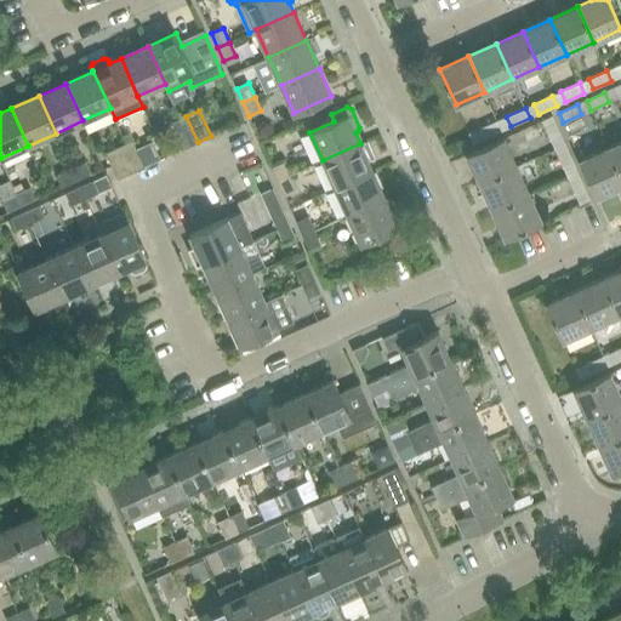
[(198,142),(186,117),(172,123),(184,148),(198,142)]
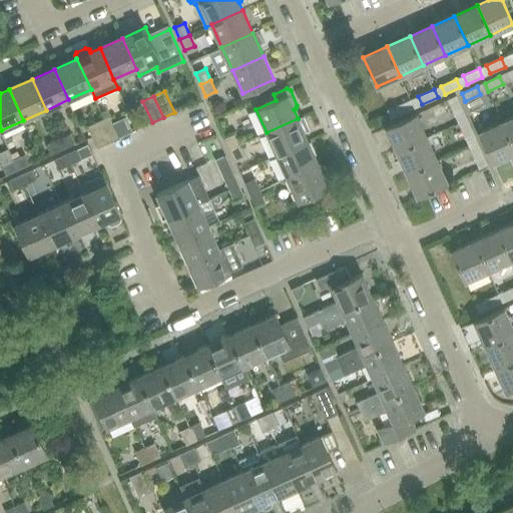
[(456,96),(448,100),(455,115),(463,111),(456,96)]
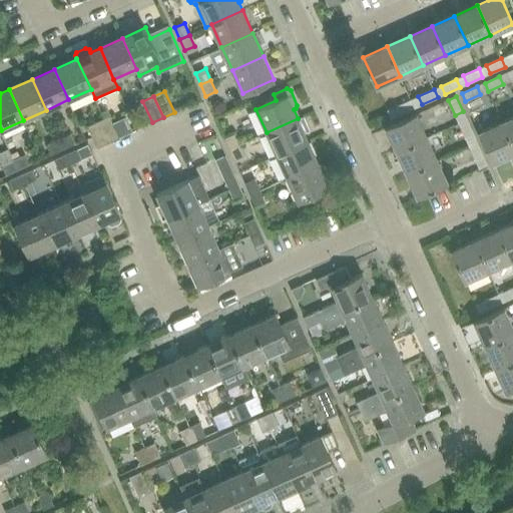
[(411,99),(395,107),(399,115),(415,108),(411,99)]
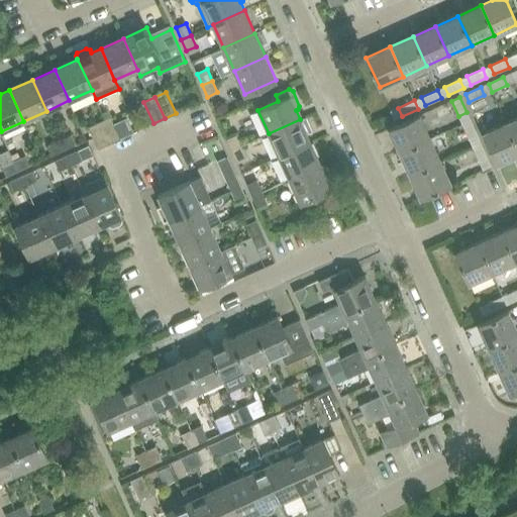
[(419,115),(389,129),(400,151),(429,137),(419,115)]
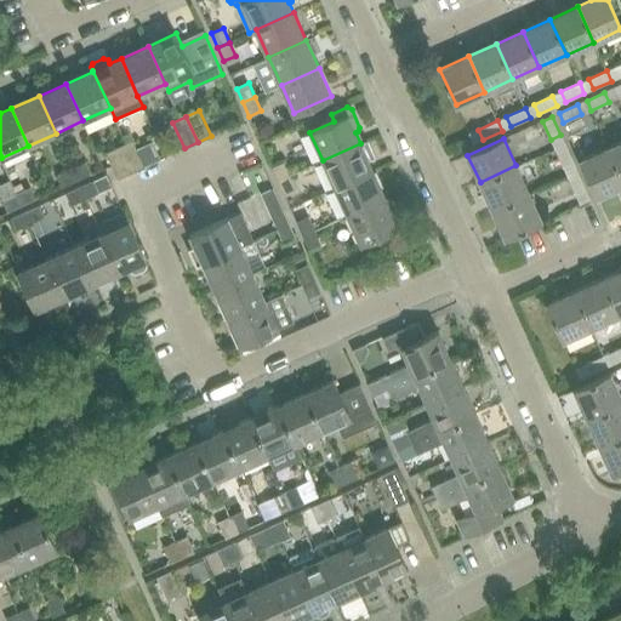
[(119,147),(131,172),(144,166),(134,141),(119,147)]
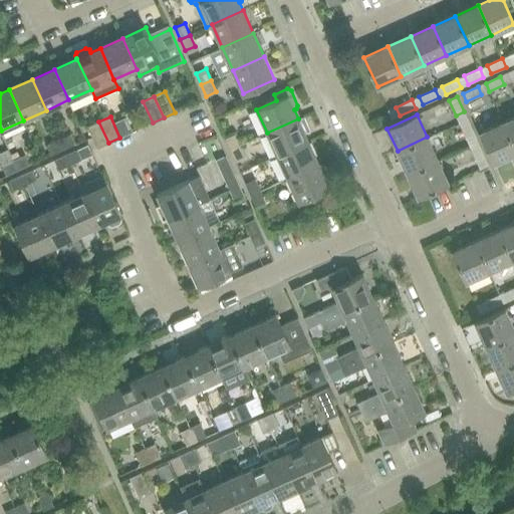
[(513,117),(503,122),(513,145),(513,117)]
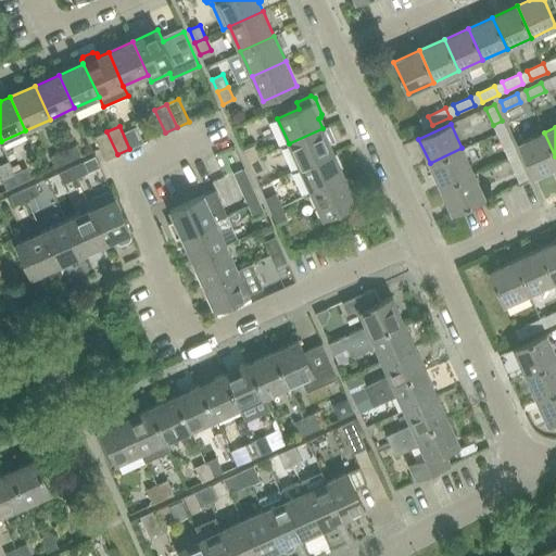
[(300,168),(333,152),(323,128),(289,143),(300,168)]
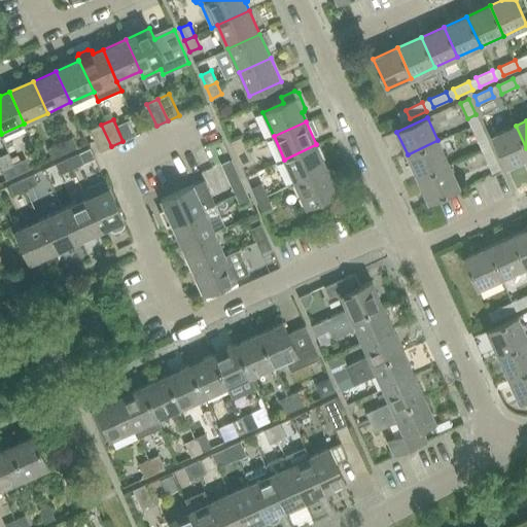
[(479,121),(470,126),(478,141),(486,137),(479,121)]
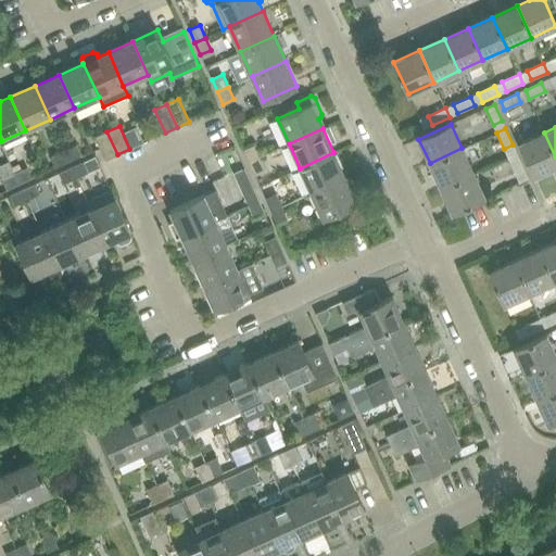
[(117,154),(106,131),(95,137),(105,160),(117,154)]
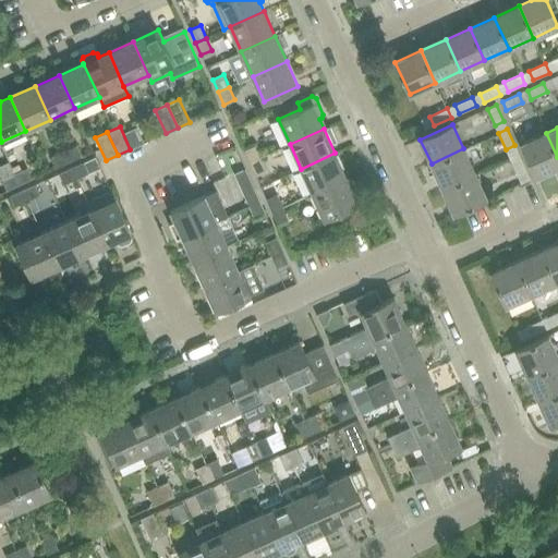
[(557,166),(557,157),(546,133),(521,144),(536,177),(557,166)]
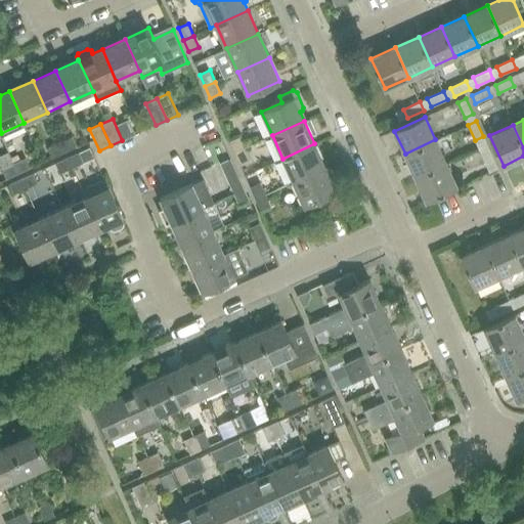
[(234,153),(245,148),(239,136),(229,141),(234,153)]
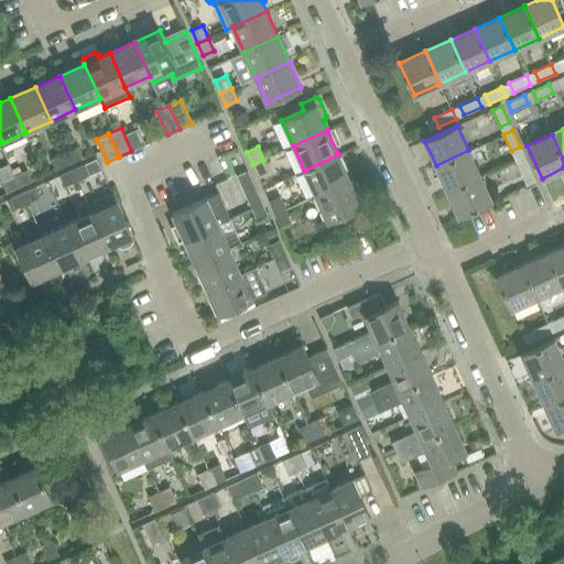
[(65,153),(69,163),(82,158),(77,148),(65,153)]
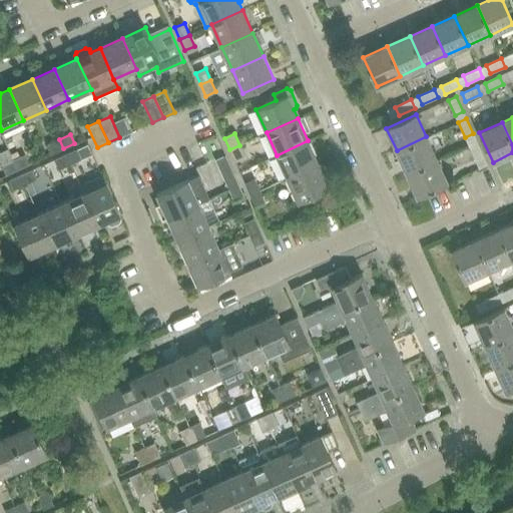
[(397,150),(407,173),(437,160),(426,136),(397,150)]
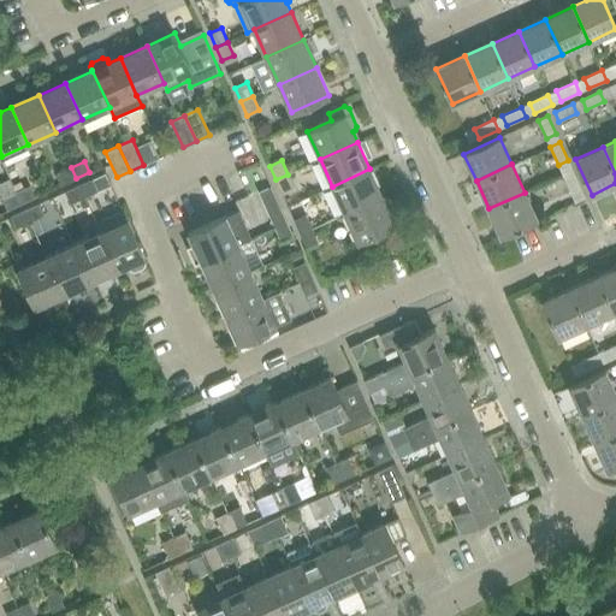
[(76,178),(71,167),(58,173),(63,185),(76,178)]
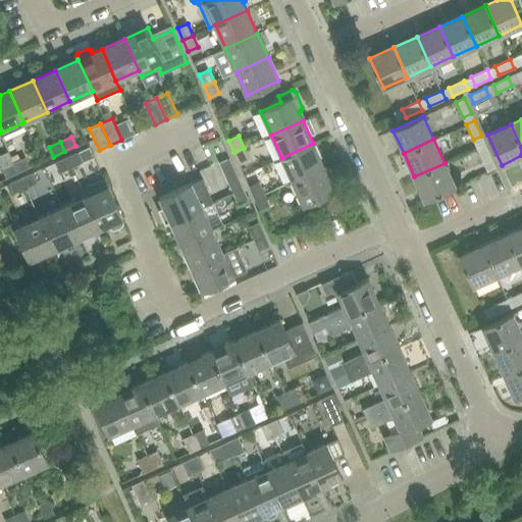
[(292,180),(324,166),(313,143),(281,158),(292,180)]
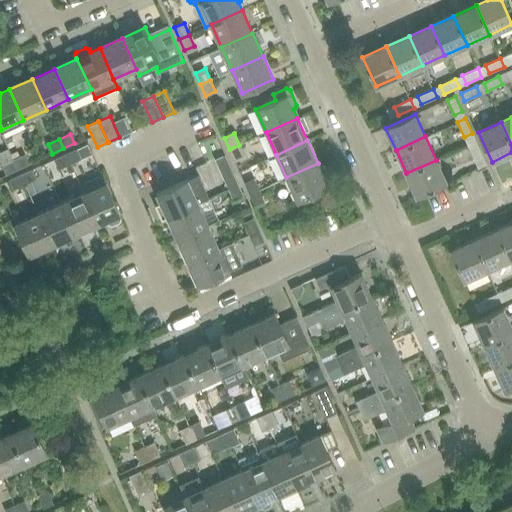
[(476,141),(467,145),(474,160),(483,156),(476,141)]
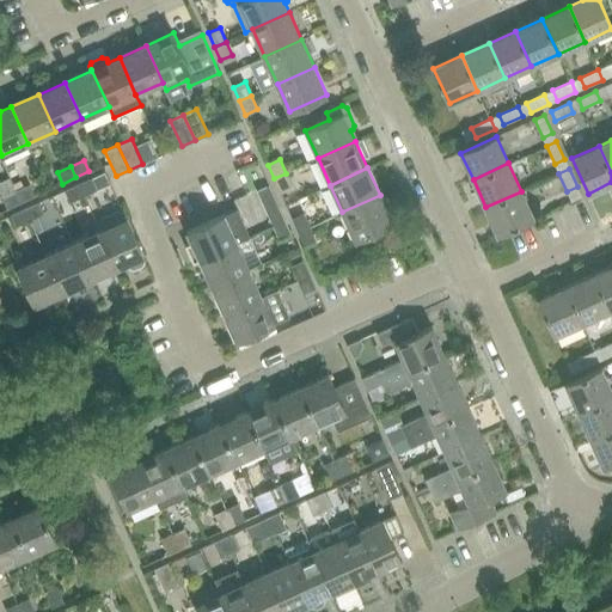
[(286,173),(274,178),(280,193),(292,187),(286,173)]
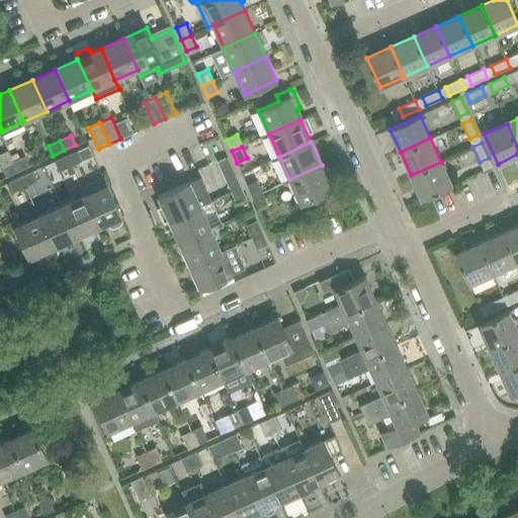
[(67,156),(71,166),(83,161),(78,151),(67,156)]
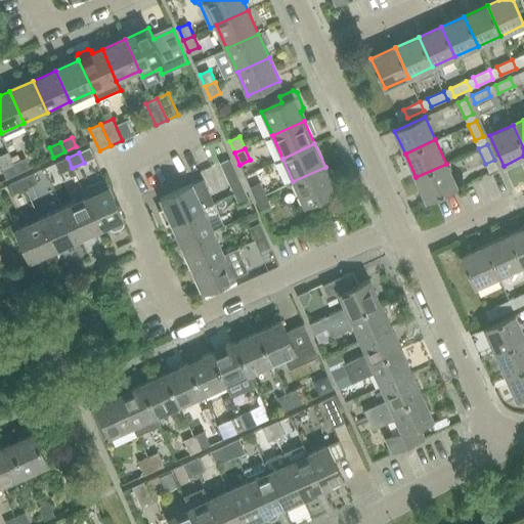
[(13,163),(18,173),(30,168),(26,158),(13,163)]
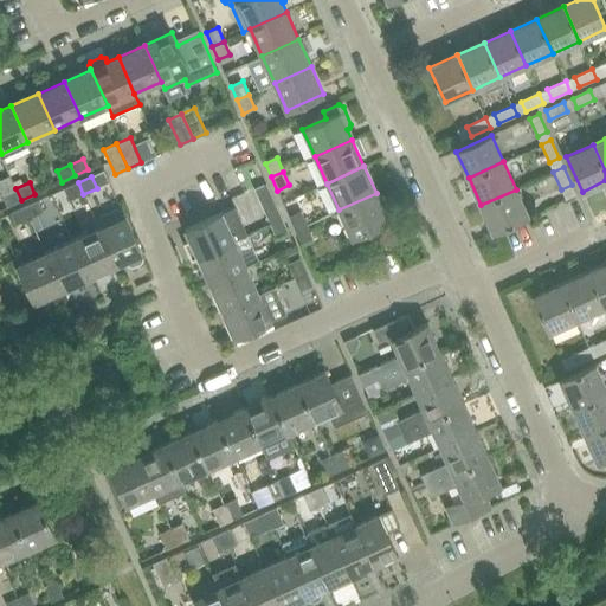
[(83,194),(78,182),(64,188),(70,200),(83,194)]
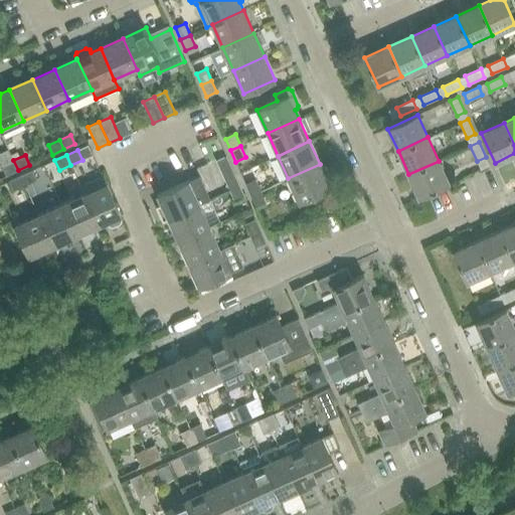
[(18,170),(13,160),(2,165),(6,175),(18,170)]
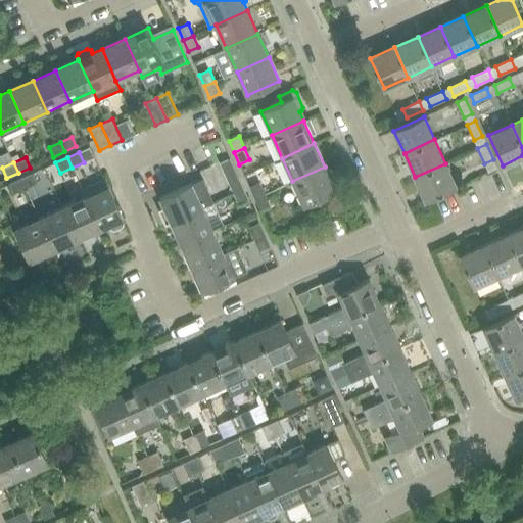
[(456,187),(445,163),(415,177),(426,200),(456,187)]
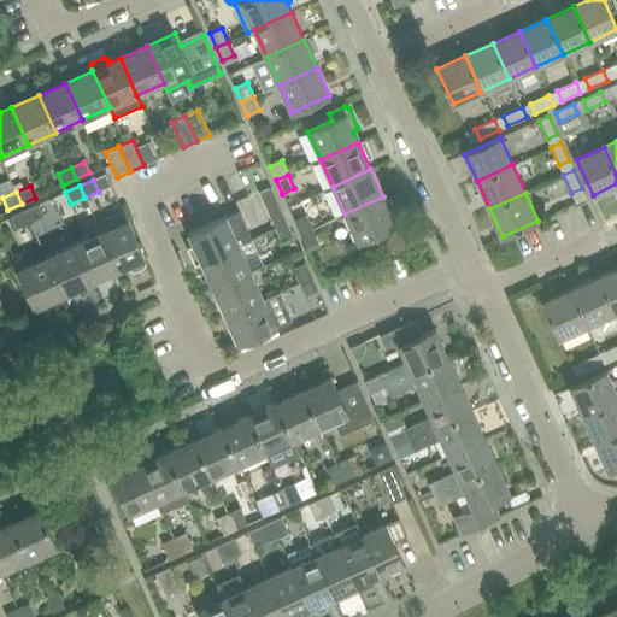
[(383,198),(383,197),(345,213),(358,242),(395,225),(391,213),(392,210),(393,206),(391,200),(387,198),(383,198)]
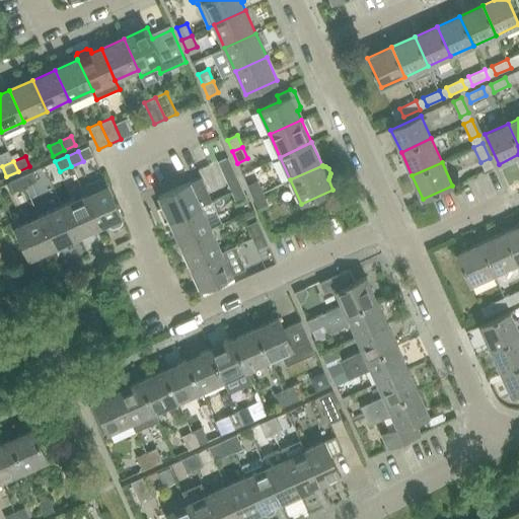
[(20,176),(25,188),(36,182),(32,171),(20,176)]
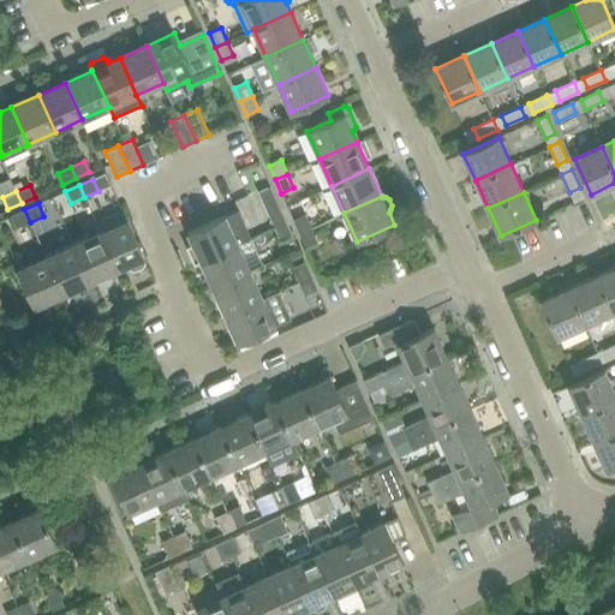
[(275,227),(286,222),(280,208),(268,214),(275,227)]
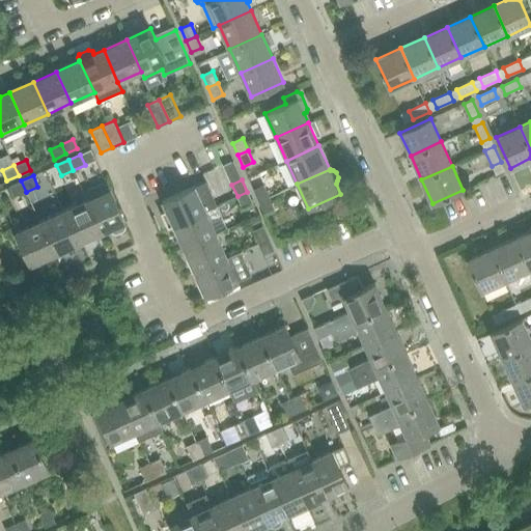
[(26,192),(21,180),(9,187),(15,197),(26,192)]
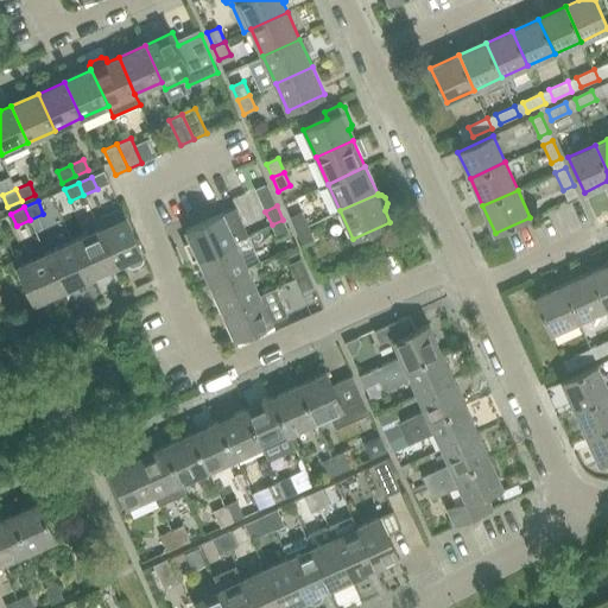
[(116,266),(127,261),(128,265),(133,267),(143,263),(144,259),(141,255),(144,254),(127,217),(126,217),(122,208),(95,221),(100,229),(116,266)]
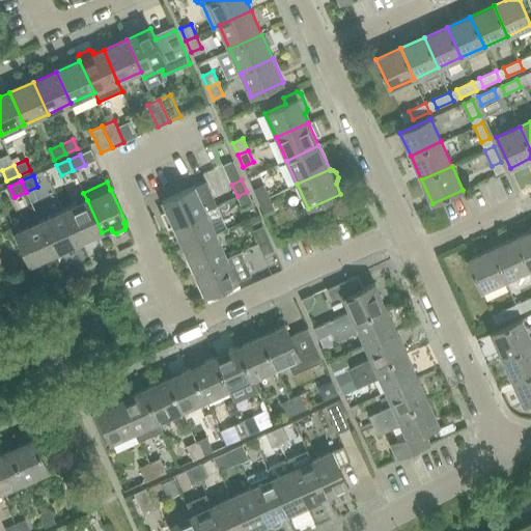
[(217,205),(206,182),(163,201),(167,210),(161,213),(168,228),(173,225),(205,210),(217,205)]
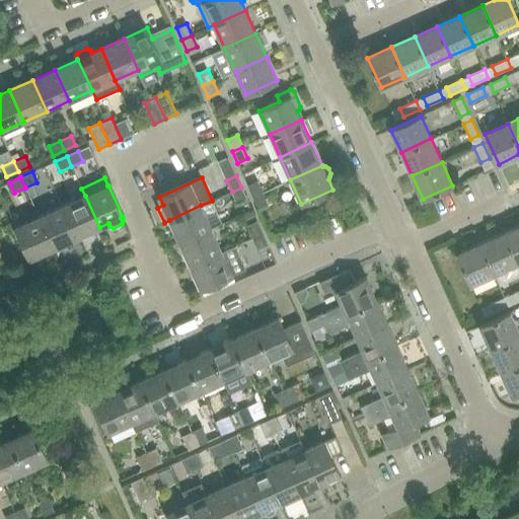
[(253,197),(263,193),(257,180),(247,186),(253,197)]
